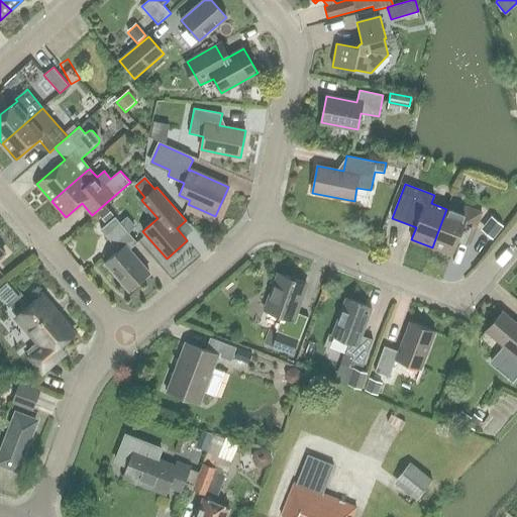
[(105,206),(97,213),(107,224),(115,217),(105,206)]
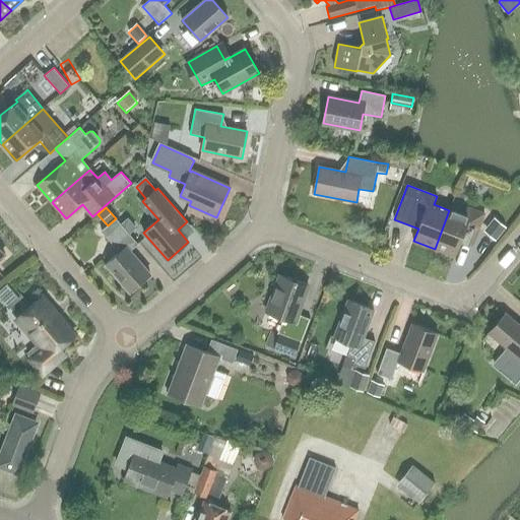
[(435,249),(457,257),(463,243),(474,247),(488,215),(467,207),(464,216),(449,210),(435,249)]
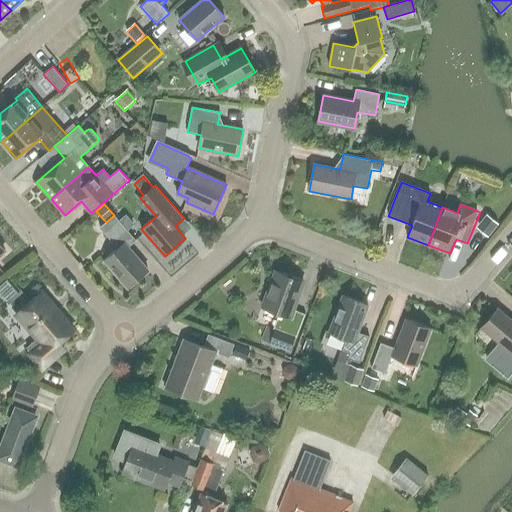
[(126,214),(119,221),(127,230),(135,224),(126,214)]
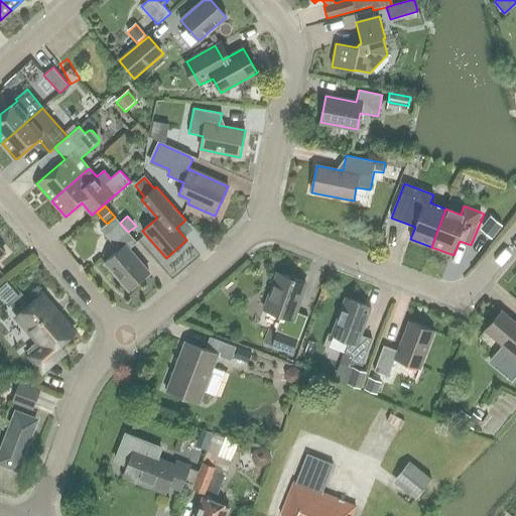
[(119,250),(105,262),(129,290),(149,272),(129,249),(137,242),(128,232),(120,223),(115,217),(107,224),(101,229),(119,250)]
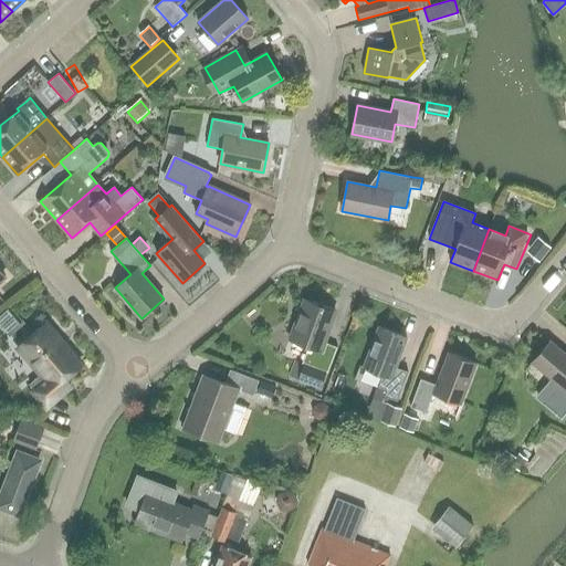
[(531,254),(540,261),(551,247),(541,239),(535,245),(536,248),(531,254)]
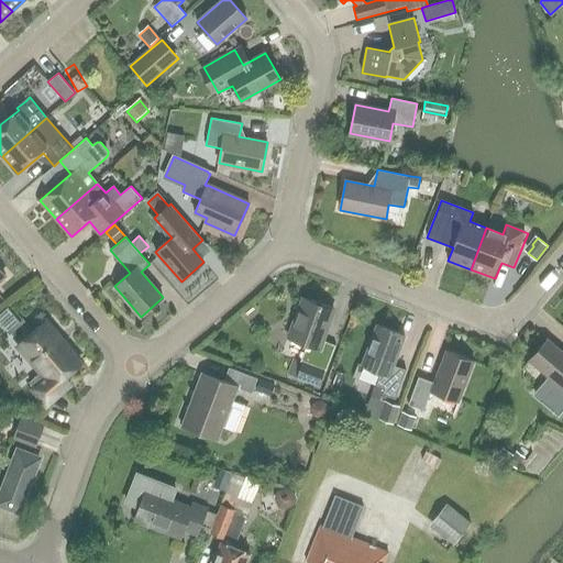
[(289,339),(307,345),(300,362),(295,360),(289,374),(319,385),(324,371),(327,371),(335,345),(322,340),(333,309),(304,298),(289,339)]
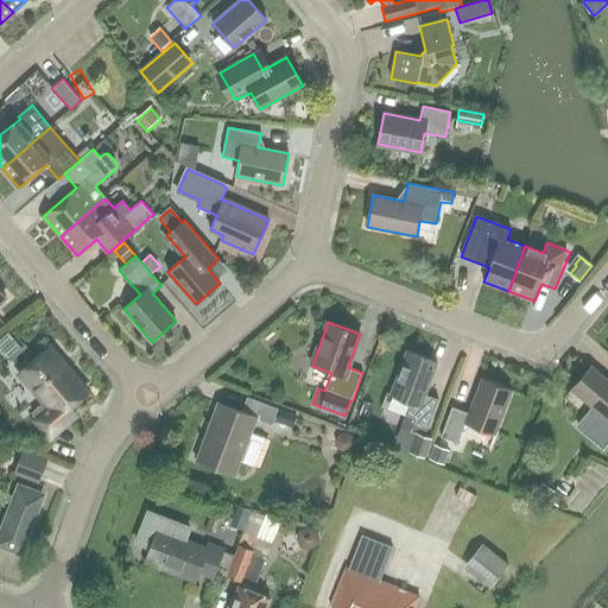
[(17,363),(30,350),(13,334),(0,346),(17,363)]
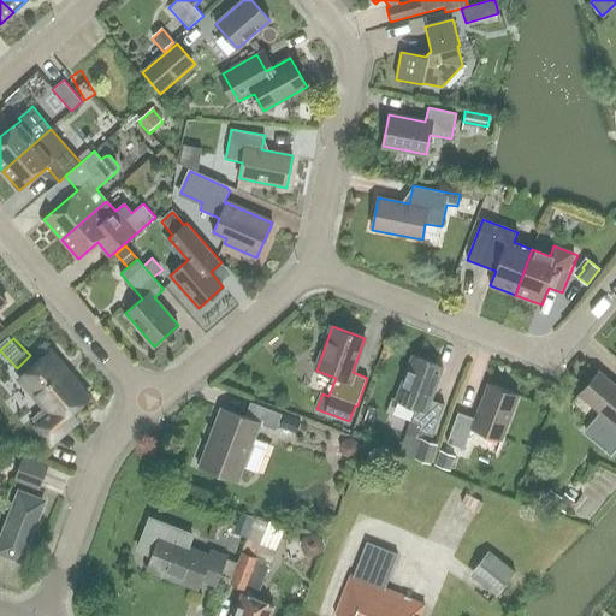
[(67,408),(84,392),(51,353),(21,378),(46,407),(33,419),(37,425),(36,426),(51,442),(77,419),(67,408)]
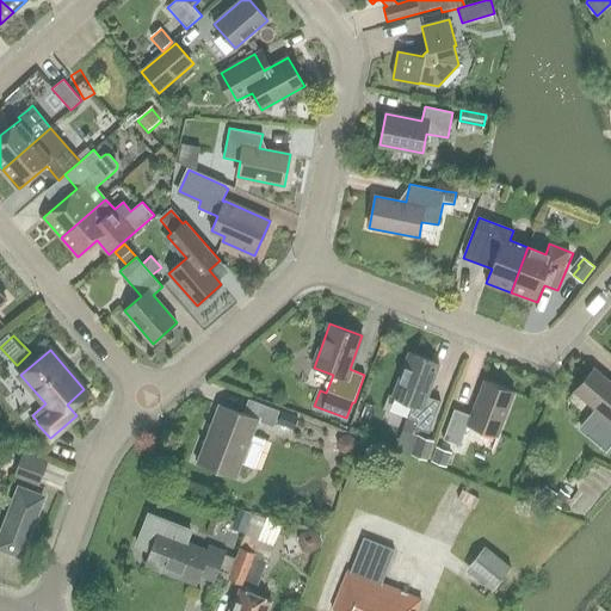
[(430,433),(440,401),(427,396),(439,364),(409,352),(393,397),(413,405),(408,418),(418,421),(415,427),(430,433)]
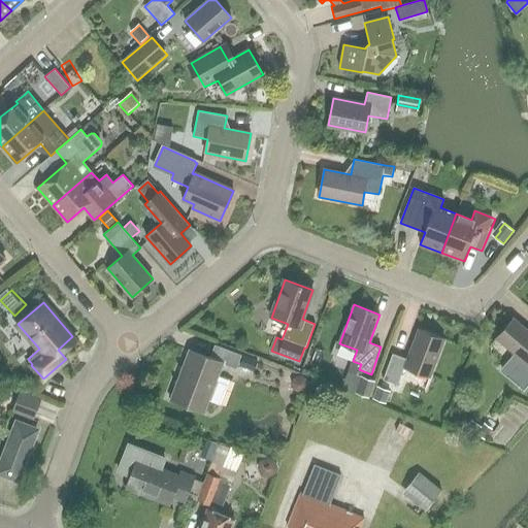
[(527,330),(514,318),(496,338),(524,361),(509,378),(526,392),(527,389),(527,330)]
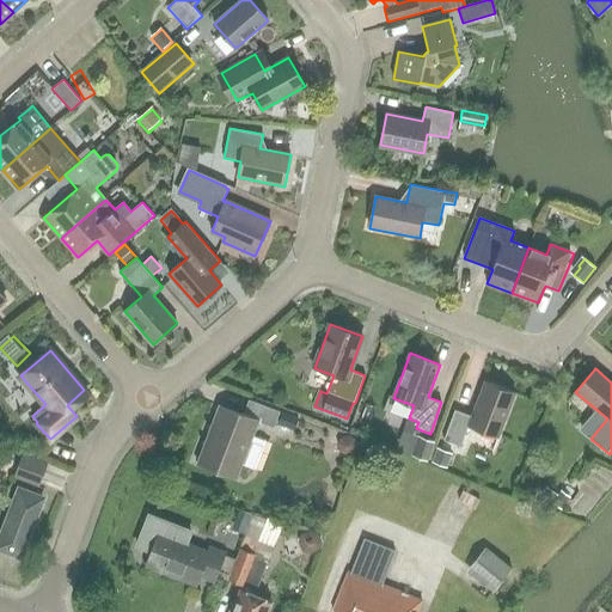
[(515,393),(484,381),(471,416),(456,410),(444,440),(460,446),(469,426),(499,438),(515,393)]
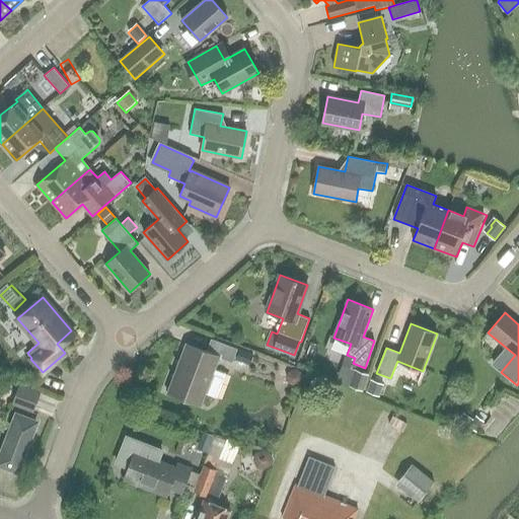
[(237,349),(211,339),(206,352),(186,345),(167,392),(201,405),(205,394),(217,398),(226,375),(214,371),(219,358),(232,363),(237,349)]
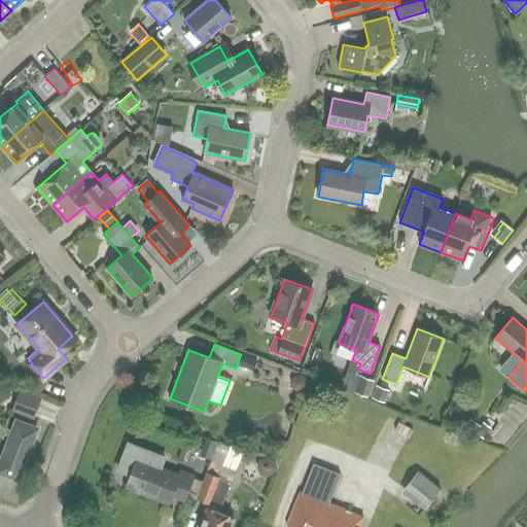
[(253,371),(257,359),(244,355),(240,365),(253,371)]
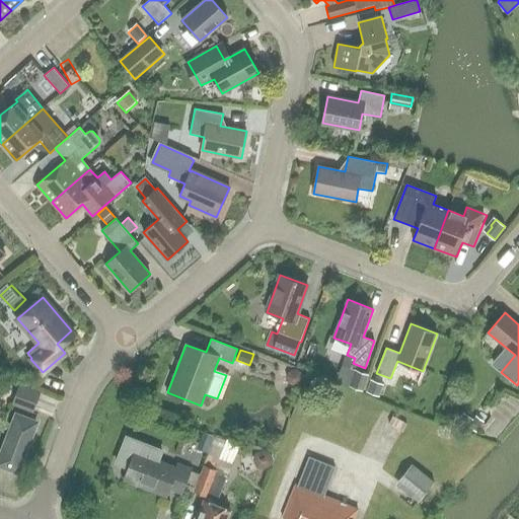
[(303,373),(297,370),(291,371),(287,377),(288,384),(294,387),(300,386),(304,380),(303,373)]
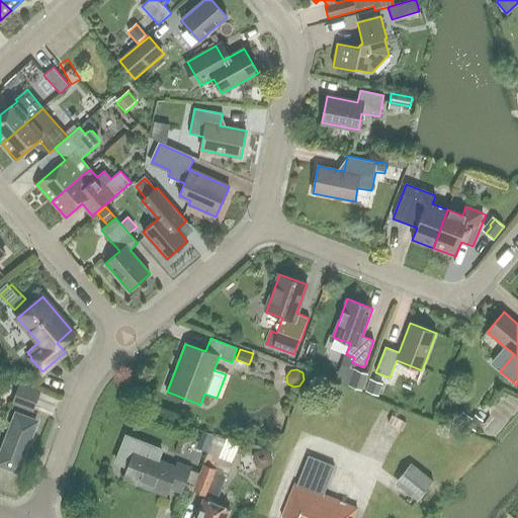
[(368,375),(355,370),(349,385),(362,392),(368,375)]
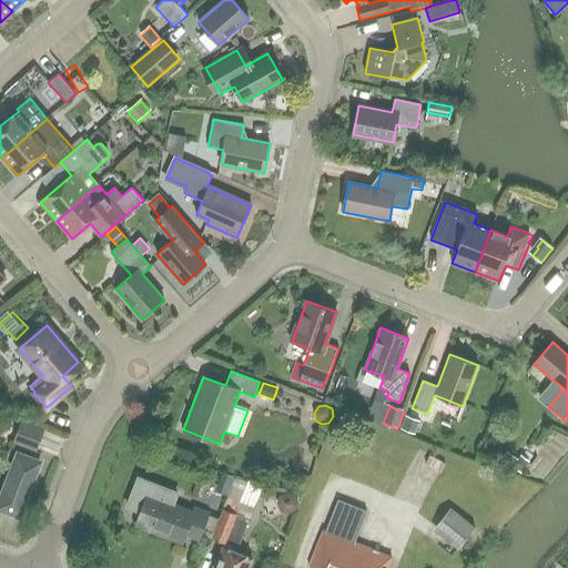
[(421,423),(406,417),(401,430),(416,435),(421,423)]
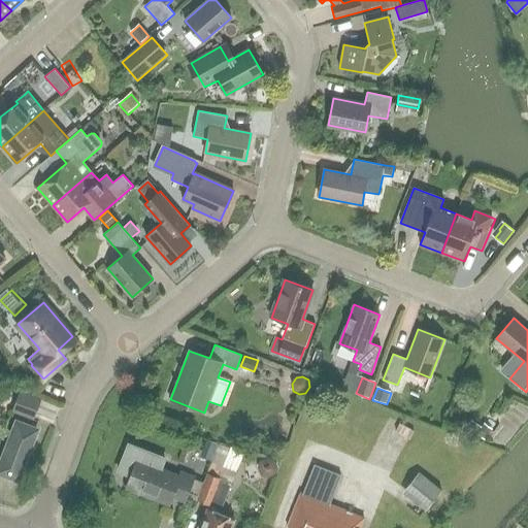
[(21,392),(18,399),(12,410),(34,419),(38,407),(41,400),(21,392)]
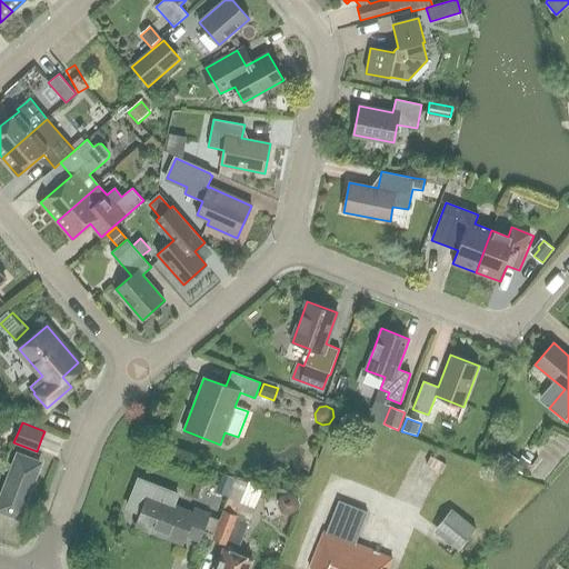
[(18,455),(0,501),(0,509),(19,517),(40,463),(18,455)]
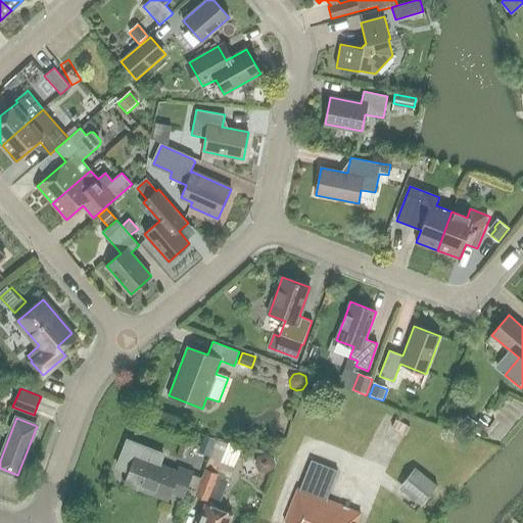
[(477,423),(473,430),(480,435),(487,424),(479,419),(477,423)]
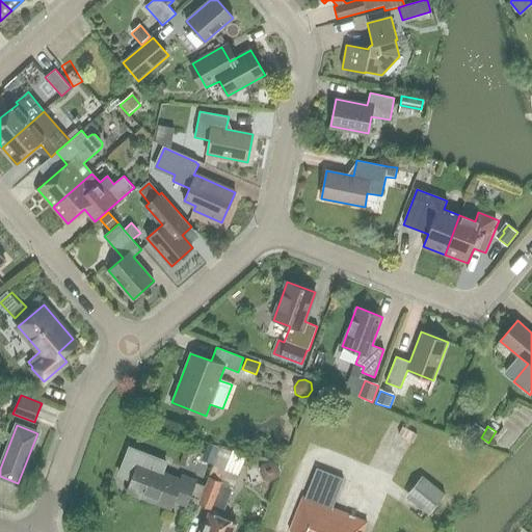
[(166,462),(130,448),(120,475),(132,479),(127,491),(170,508),(174,501),(186,506),(195,480),(182,475),(180,481),(161,474),(166,462)]
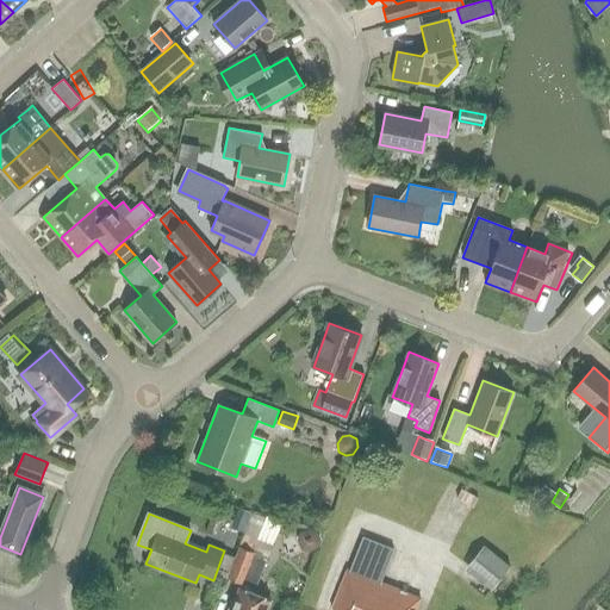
[(254,515),(240,547),(228,578),(243,584),(241,589),(231,609),(266,609),(271,599),(254,593),(267,558),(272,547),(257,541),(267,520),(254,515)]
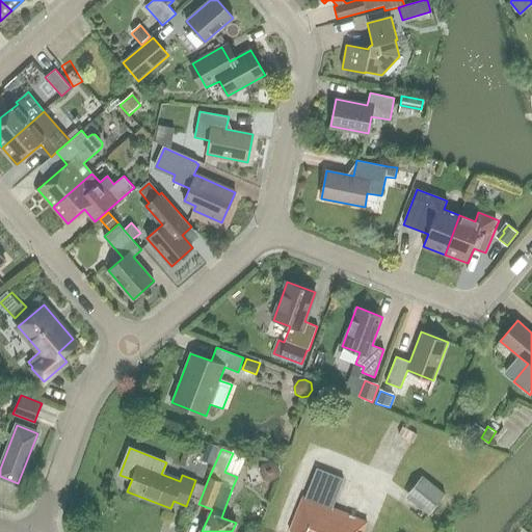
[(276,463),(270,461),(263,466),(260,472),(263,480),(270,483),(277,480),(281,473),(276,463)]
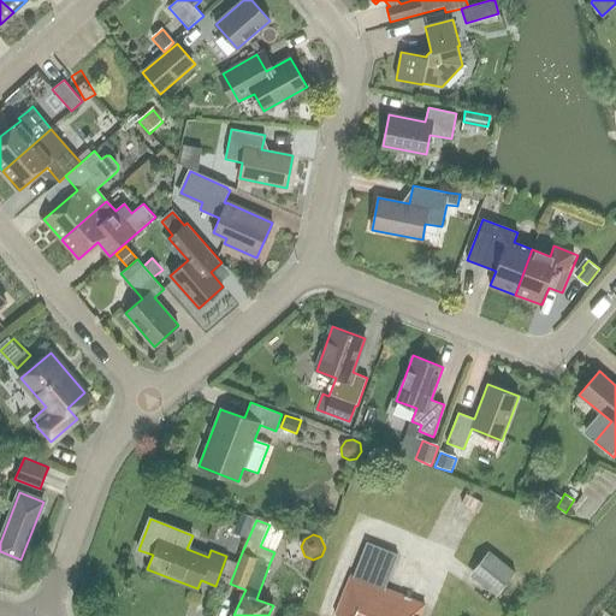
[(420,615),(425,604),(385,590),(397,555),(366,543),(353,576),(350,576),(336,615),(420,615)]
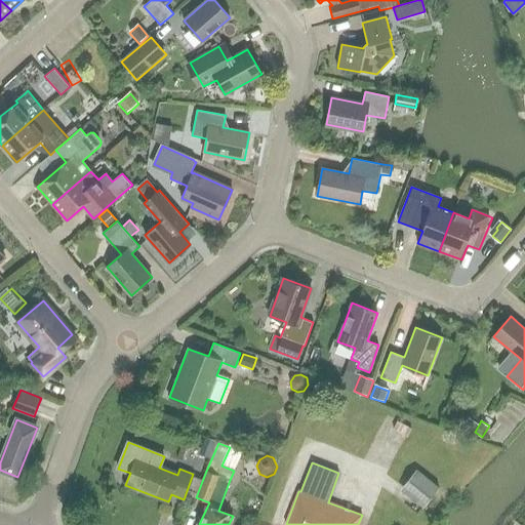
[(427,502),(439,488),(416,470),(404,485),(427,502)]
